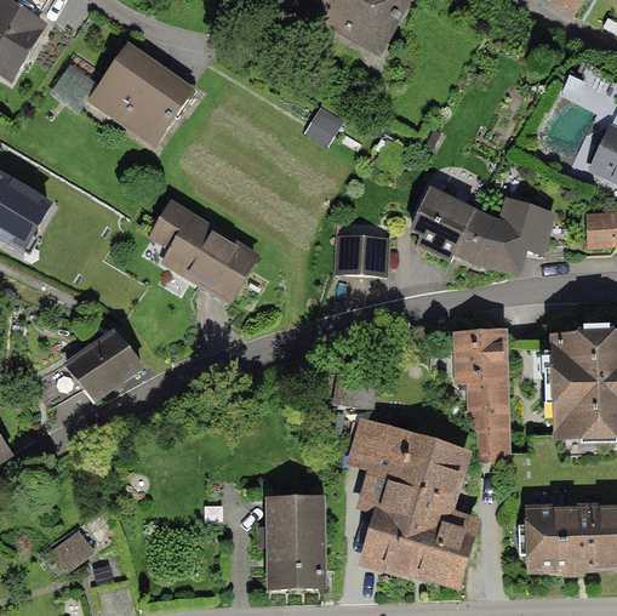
[(52,24),(10,0),(0,0),(0,73),(17,83),(52,24)]
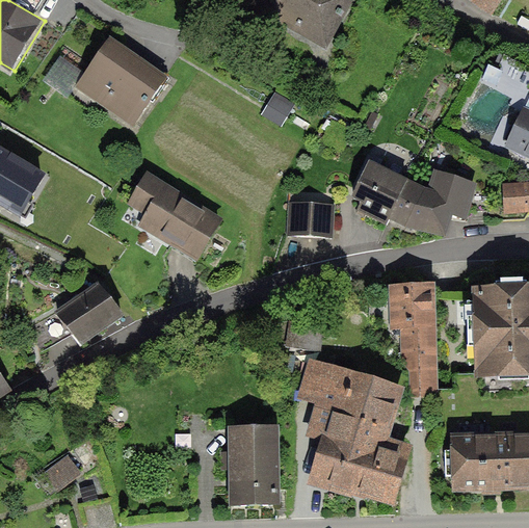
[(244,0),(328,47),(354,0),(244,0)]
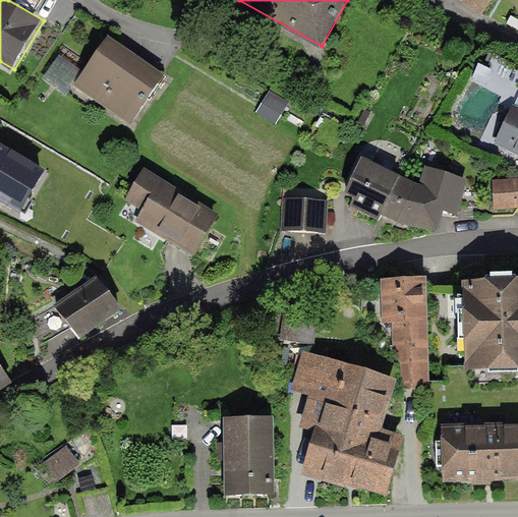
[(465,0),(482,11),(490,0),(465,0)]
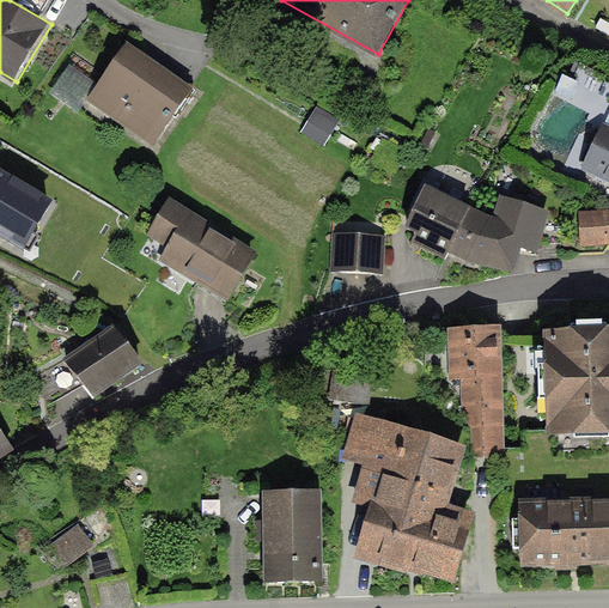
[(201,92),(132,47),(93,104),(163,150),(201,92)]
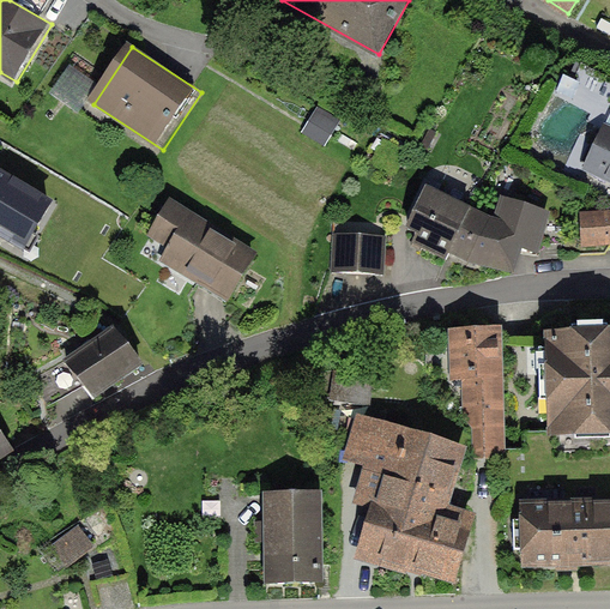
[(80,106),(96,74),(68,60),(52,90),(80,106)]
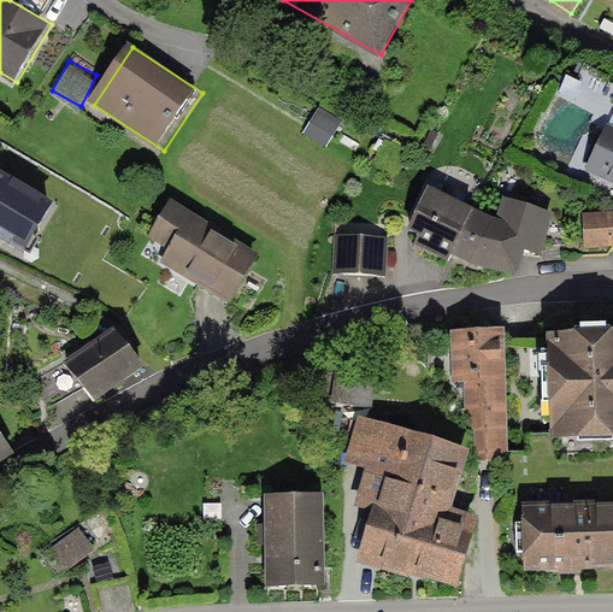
[(320,109),(307,133),(328,145),(342,122),(320,109)]
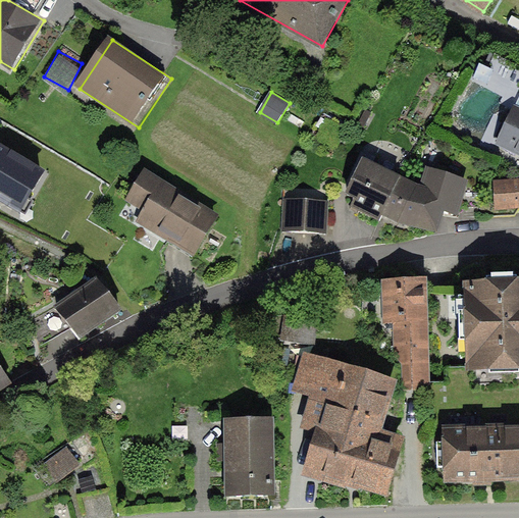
[(518,110),(512,107),(497,140),(518,150),(518,110)]
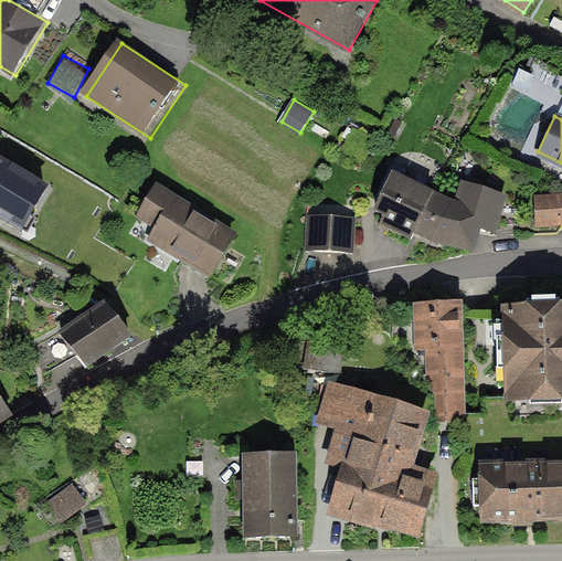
[(0,209),(23,222),(51,175),(0,146),(0,209)]
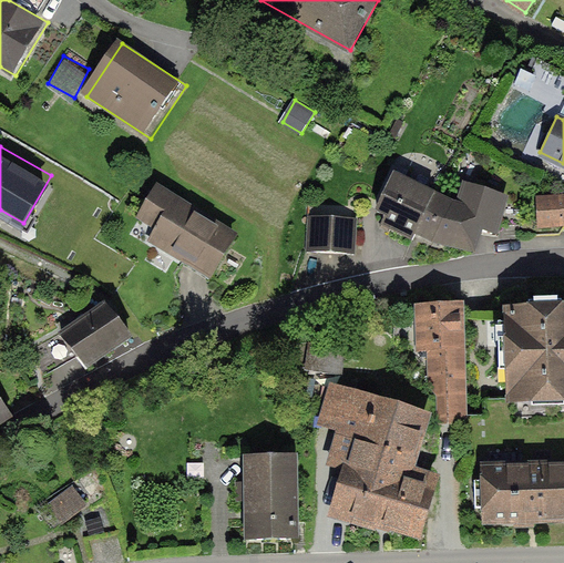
[(406,167),(397,164),(375,208),(385,213),(380,219),(411,236),(414,228),(430,193),(401,177),(406,167)]
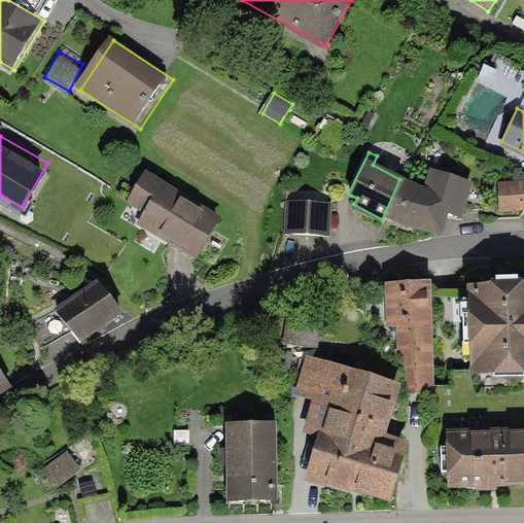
[(217,212),(144,167),(127,196),(141,204),(131,219),(190,256),(217,212)]
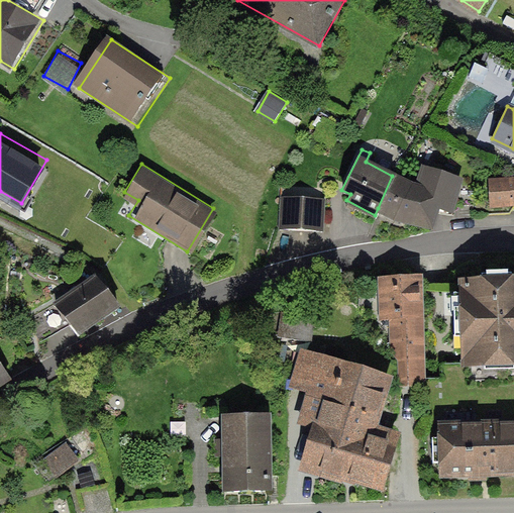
[(417,186),(392,176),(378,208),(394,216),(429,225),(435,207),(446,210),(455,179),(423,170),(417,186)]
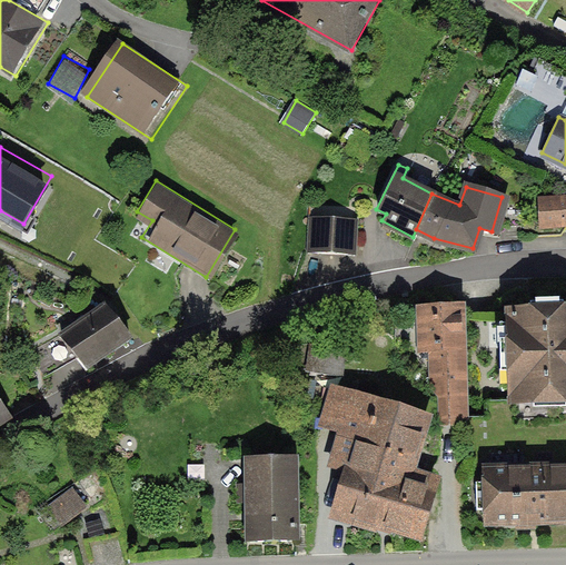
[(563,198),(540,199),(542,221),(564,220),(563,198)]
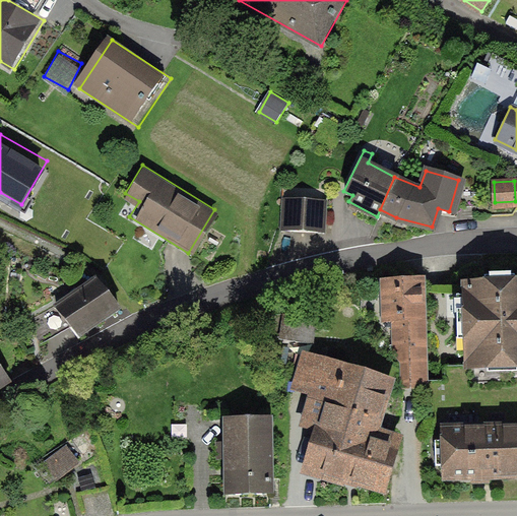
[(323,197),(279,196),(278,228),(322,230),(323,197)]
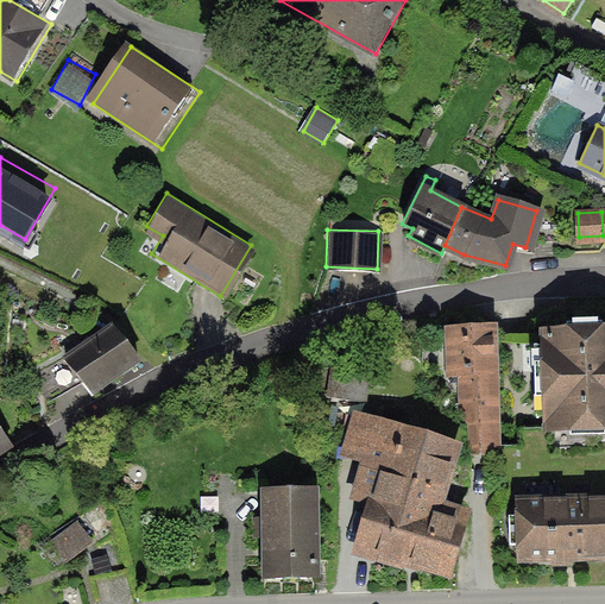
[(65,356),(90,392),(136,360),(111,323),(65,356)]
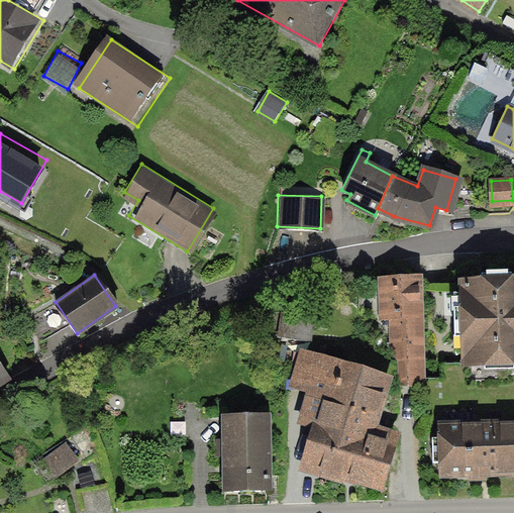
[(421,376),(418,277),(380,278),(381,314),(392,313),(393,349),(401,355),(401,377),(421,376)]
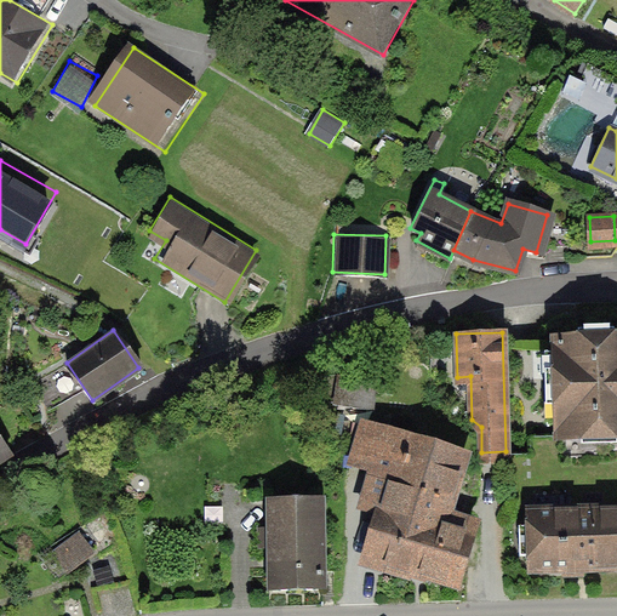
[(616,337),(555,340),(558,433),(616,431),(616,337)]
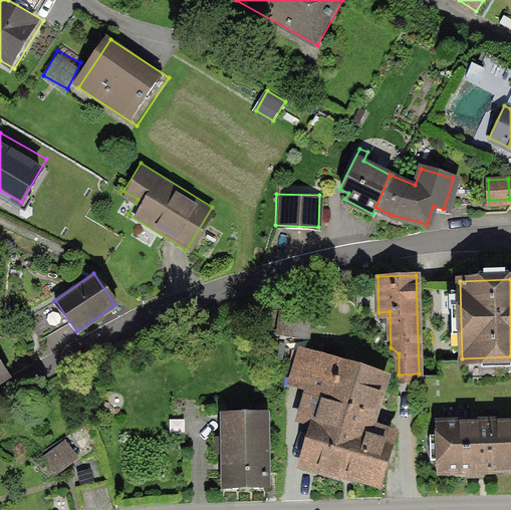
[(279,311),(276,331),(306,335),(309,315),(279,311)]
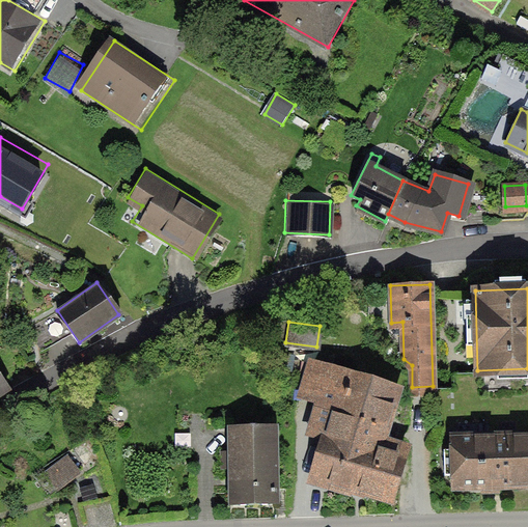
[(0,387),(9,382),(0,366),(0,387)]
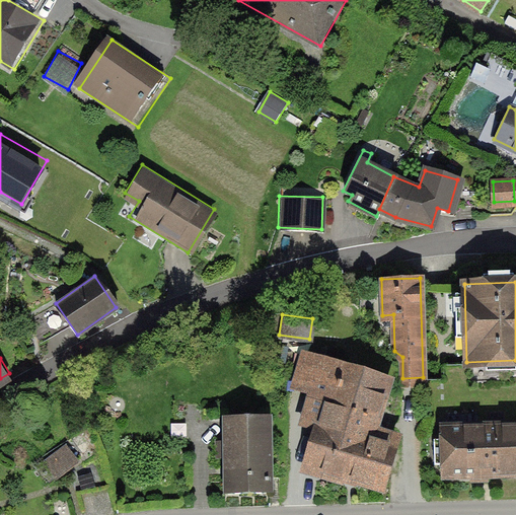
[(383,380),(318,361),(300,419),(320,425),(308,464),(376,485),(392,432),(370,425),(383,380)]
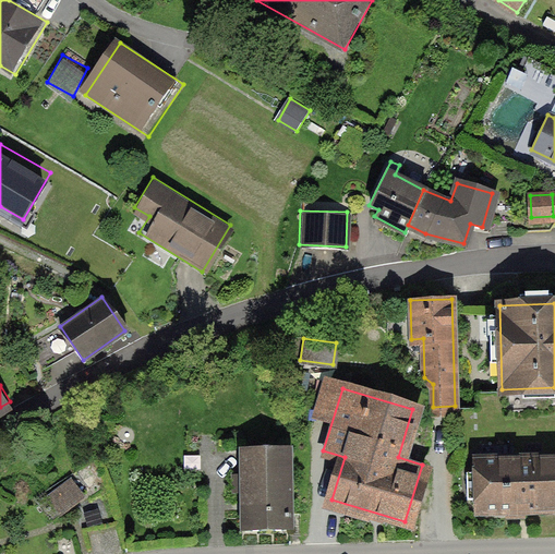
[(291,527),(288,444),(237,446),(240,529),(291,527)]
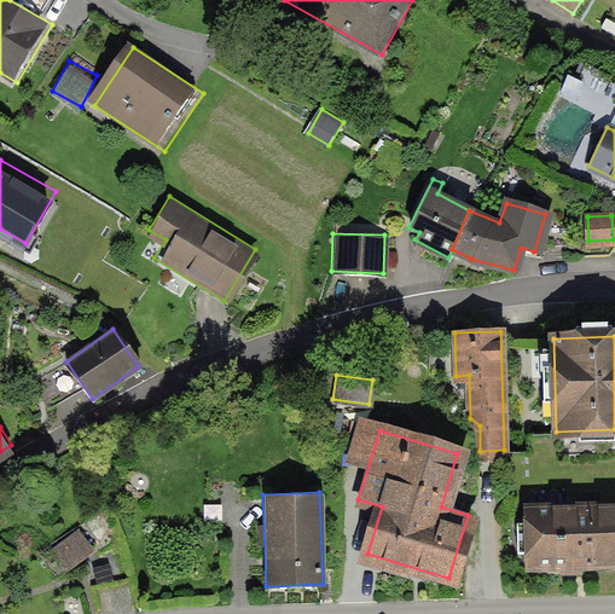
[(614,507),(528,509),(528,521),(516,521),(516,551),(529,551),(529,565),(614,561),(614,507)]
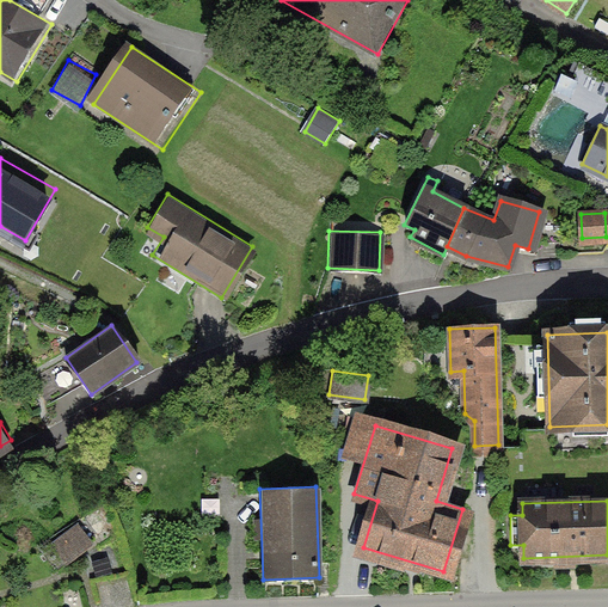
[(49,537),(66,559),(94,538),(78,515),(49,537)]
